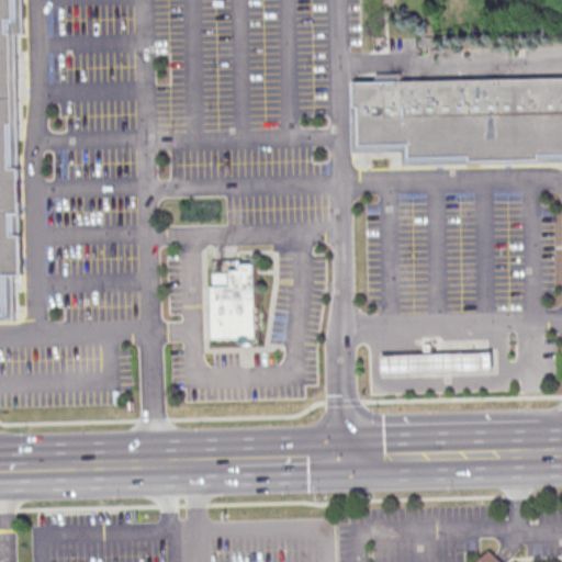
[(0,0),(18,0),(19,33),(12,34),(18,273),(9,274),(10,322),(0,322),(0,0)]
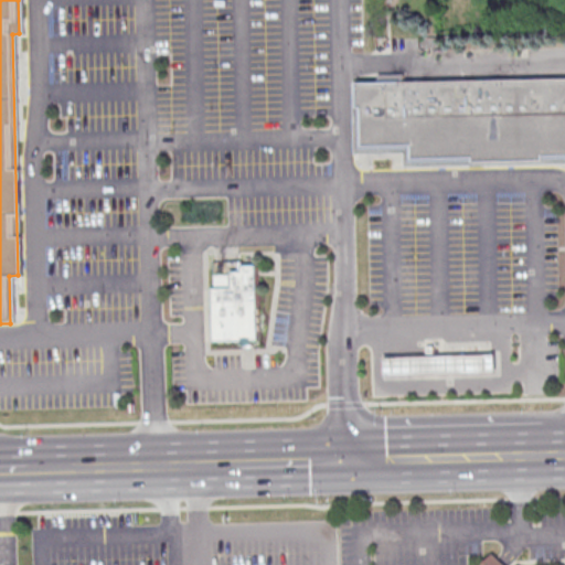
[(356,82),(564,80),(564,163),(405,166),(405,152),(358,152),(356,82)]
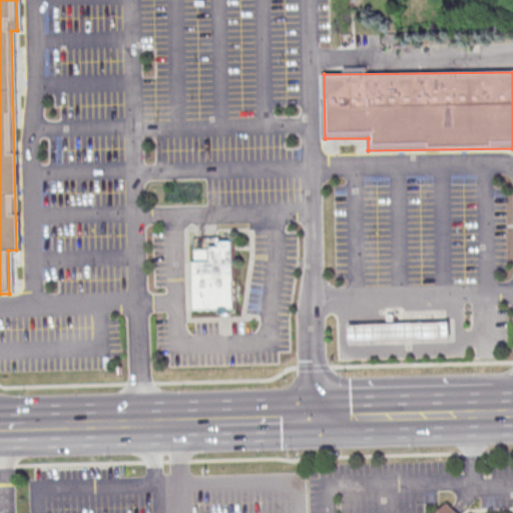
[(230,308),(190,309),(189,261),(206,261),(205,246),(216,246),(216,241),(228,241),(230,308)]
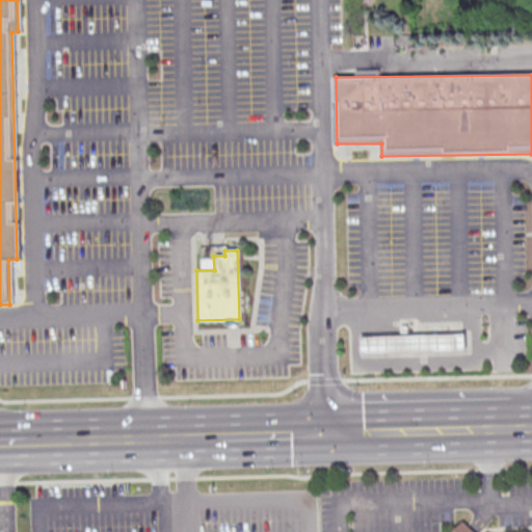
[(362,356),(361,339),(402,337),(402,327),(409,326),(409,337),(467,335),(467,353),(362,356)]
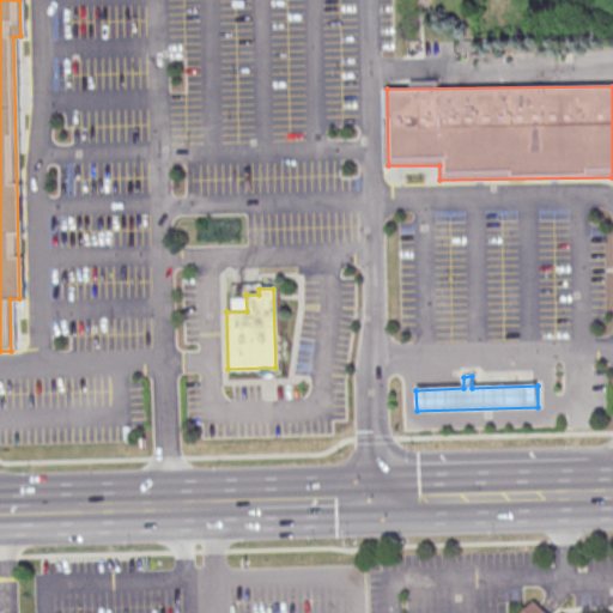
[(520,612),(532,601),(544,612),(520,612)]
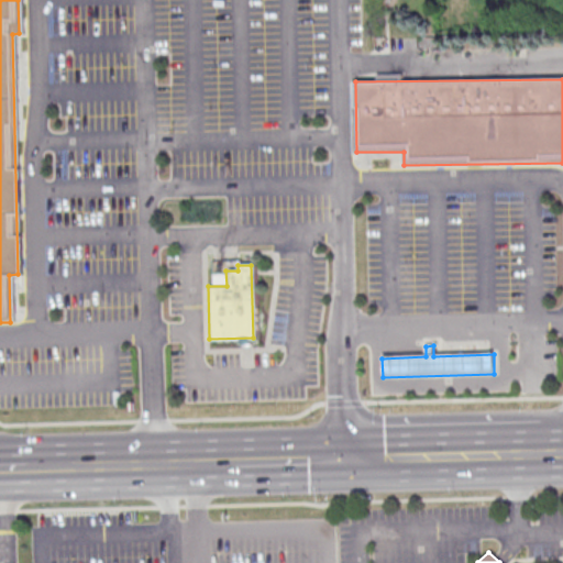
All buildings are outlined.
